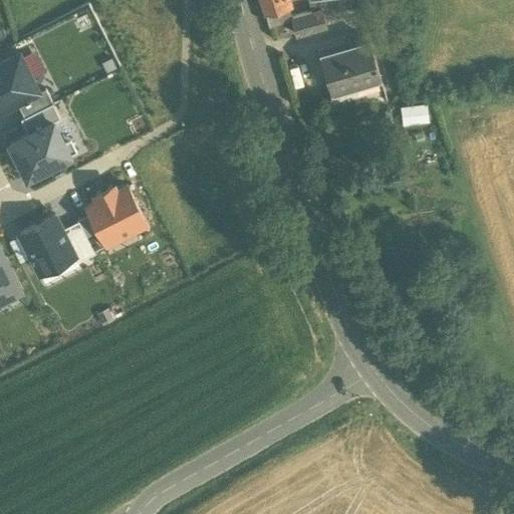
[(260,0),(265,15),(289,9),(286,0),(260,0)]
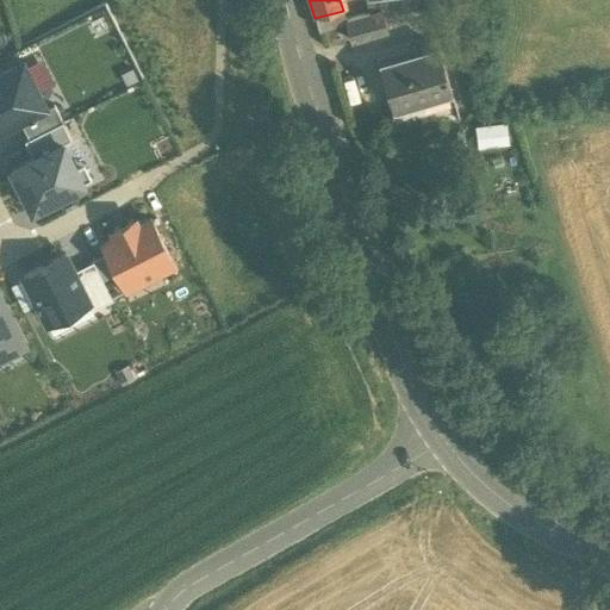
[(366,0),(371,19),(383,16),(378,0),(366,0)]
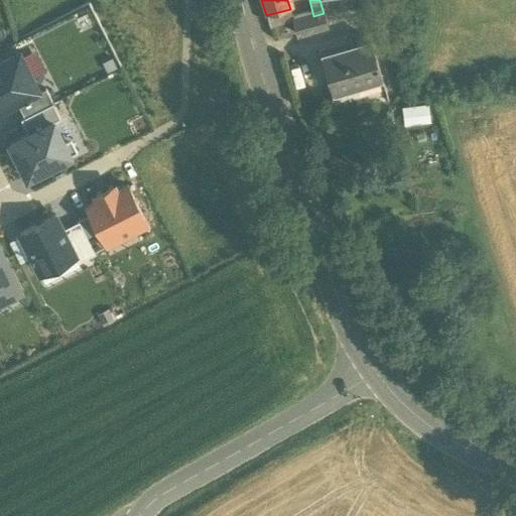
[(319,0),(324,13),(325,18),(362,8),(360,0),(319,0)]
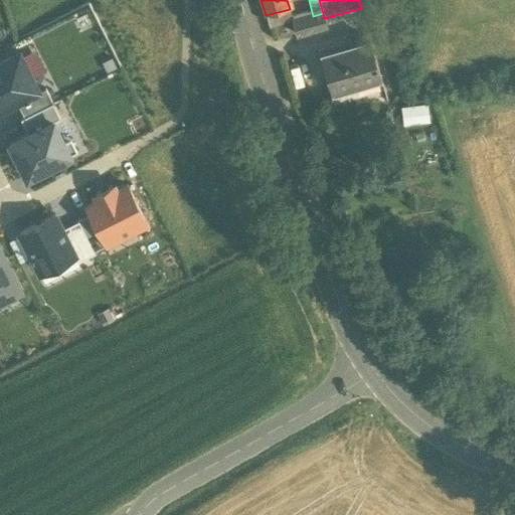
[(313,16),(292,22),(297,39),(328,30),(324,18),(323,13),(313,16)]
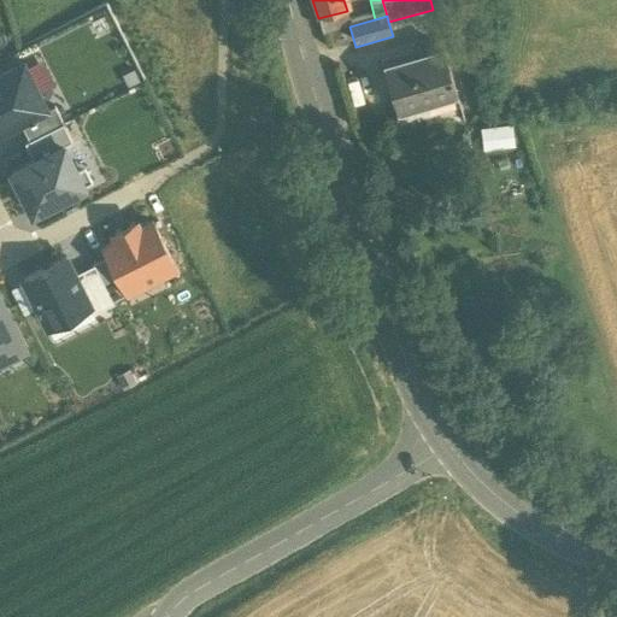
[(445,50),(385,66),(398,105),(421,99),(423,107),(459,98),(445,50)]
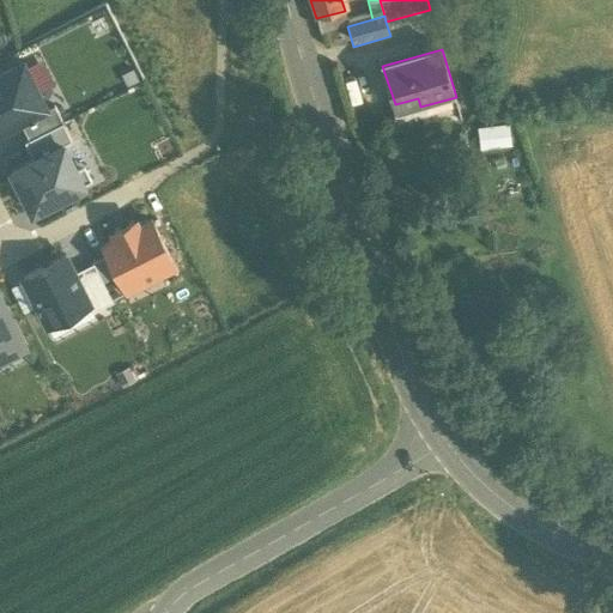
[(0,134),(22,125),(47,111),(46,109),(23,64),(0,76),(0,134)]
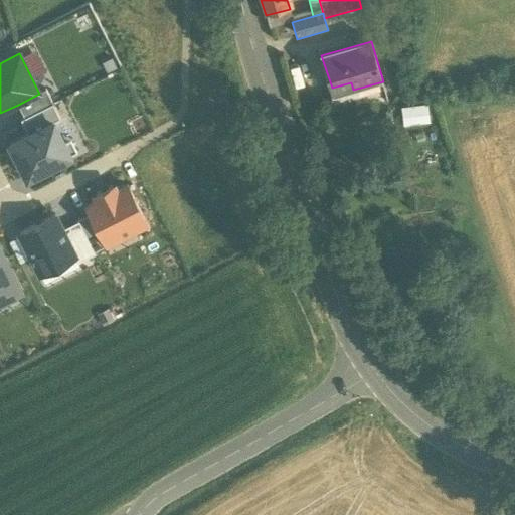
[(383,81),(353,90),(351,82),(332,88),(333,92),(331,104),(381,103),(388,101),(383,81)]
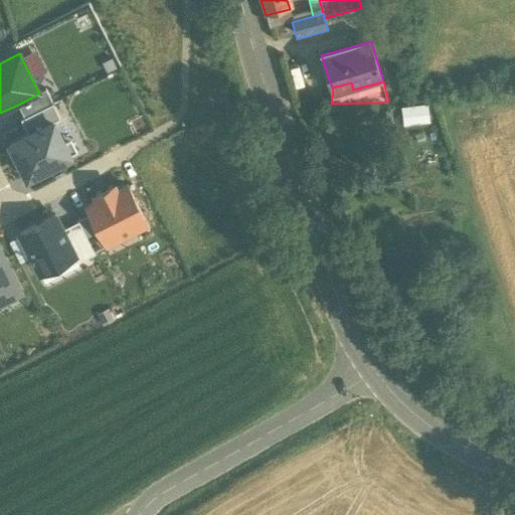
[(18,105),(24,117),(52,103),(45,89),(38,92),(39,94),(18,105)]
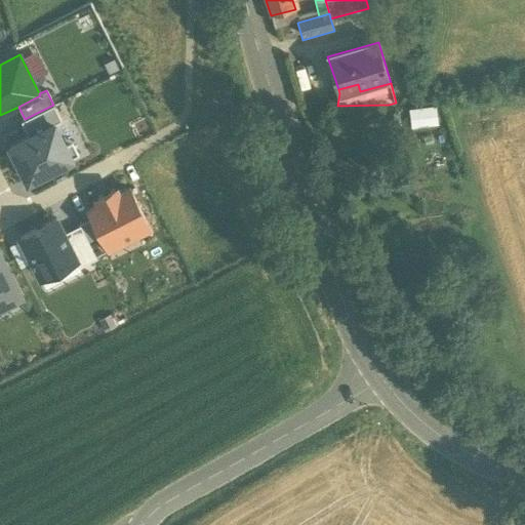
[(53,105),(25,119),(21,121),(29,136),(54,123),(62,120),(53,105)]
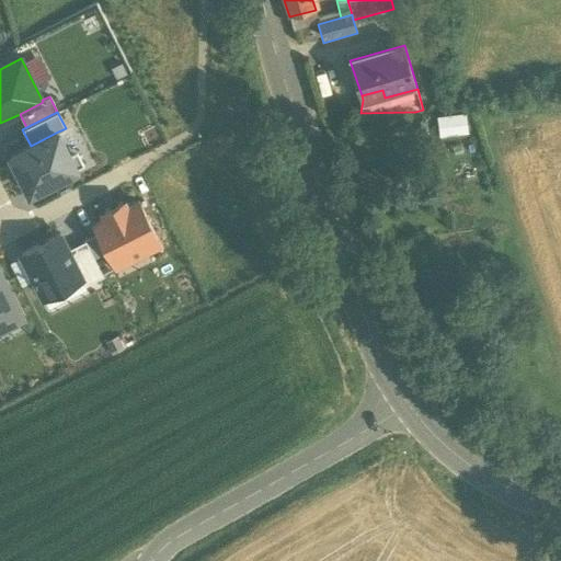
[(462,115),(441,116),(443,137),(465,136),(462,115)]
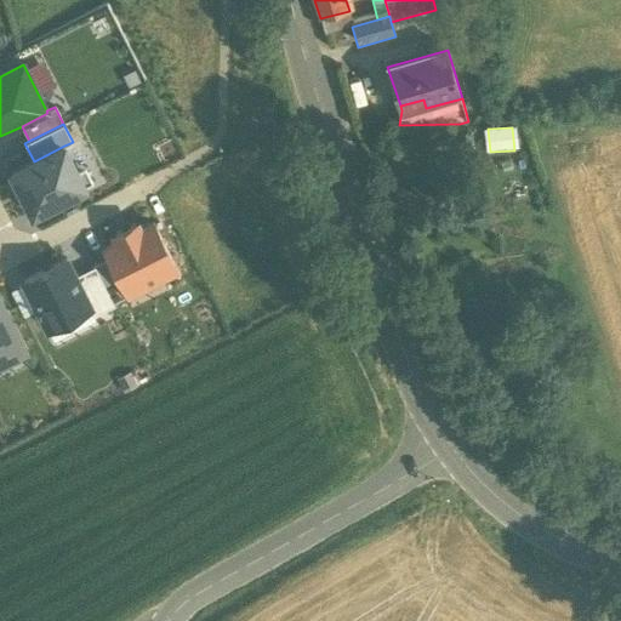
[(86,187),(64,146),(34,161),(12,172),(33,214),(86,187)]
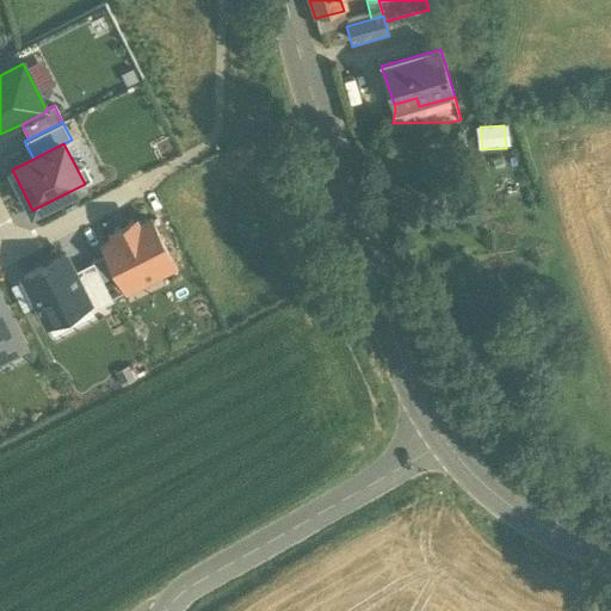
[(104,242),(110,253),(128,289),(129,291),(177,267),(153,218),(141,224),(137,218),(113,230),(116,236),(104,242)]
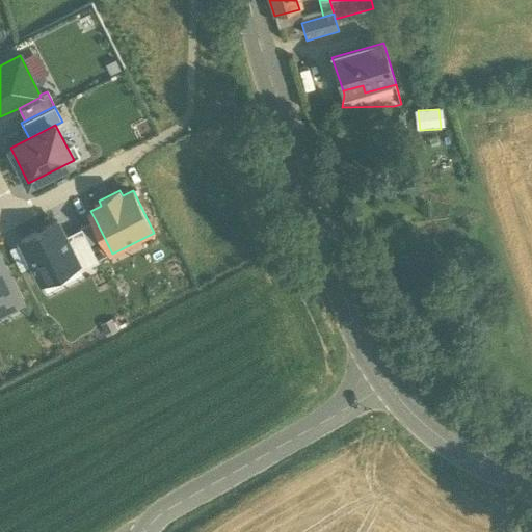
[(17,239),(40,283),(78,264),(80,263),(65,235),(57,219),(17,239)]
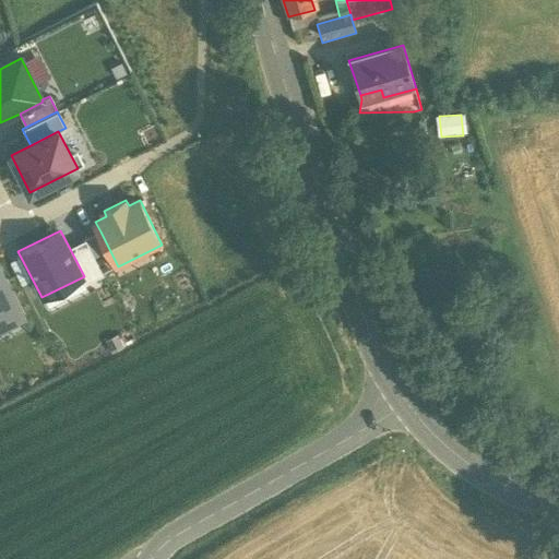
[(100,232),(85,239),(103,272),(117,264),(100,232)]
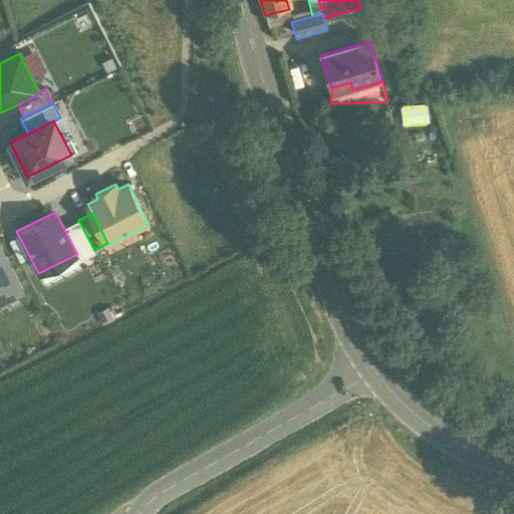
[(78,220),(63,227),(77,254),(75,255),(77,259),(94,250),(78,220)]
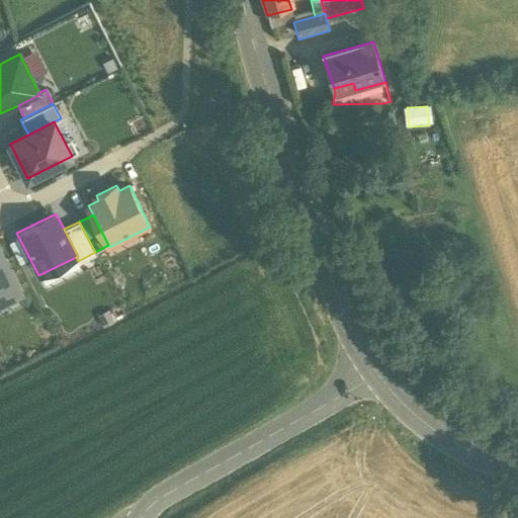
[(0,252),(0,305),(22,294),(0,252)]
